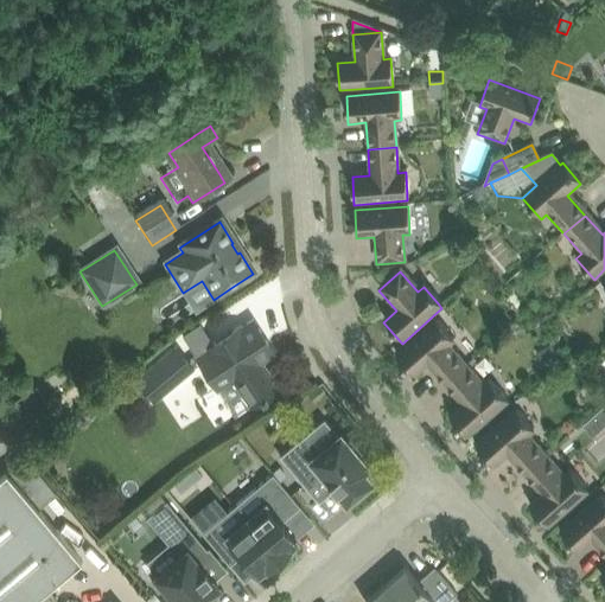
[(195,312),(214,300),(202,281),(183,293),(195,312)]
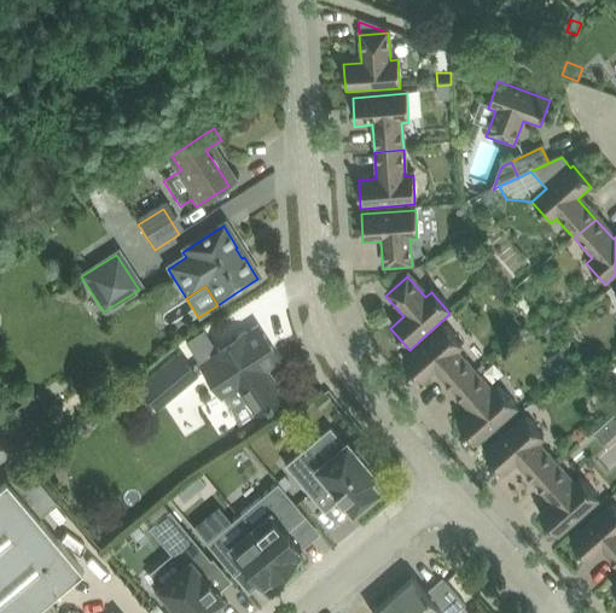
[(435,373),(452,393),(474,374),(457,354),(462,349),(442,327),(402,363),(422,385),(435,373)]
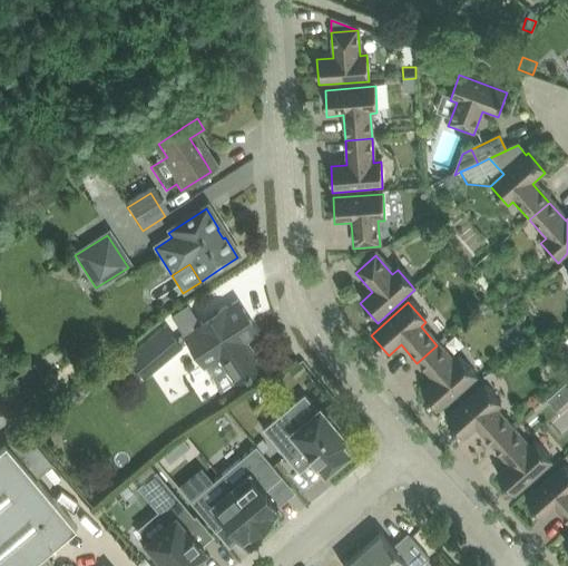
[(163,330),(126,360),(143,380),(179,350),(179,349),(186,344),(203,370),(217,360),(234,384),(243,379),(244,380),(248,378),(247,376),(256,370),(248,358),(241,344),(256,335),(236,304),(225,311),(224,310),(201,325),(193,330),(194,331),(184,338),(175,343),(163,330)]
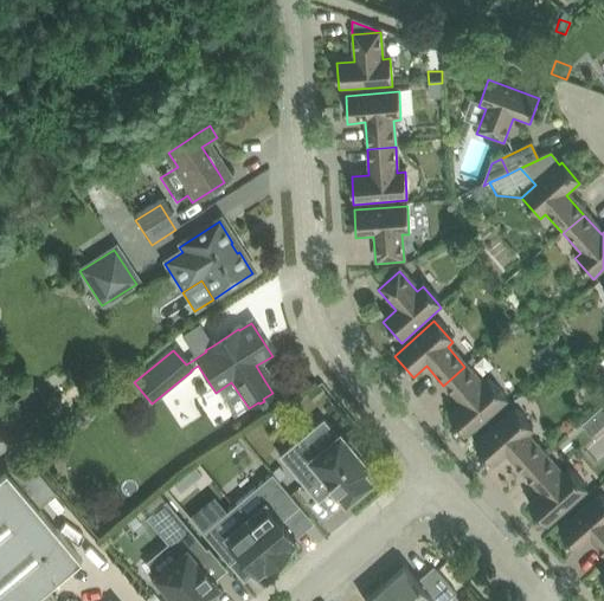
[(181,336),(196,359),(206,351),(205,350),(213,346),(200,324),(181,336)]
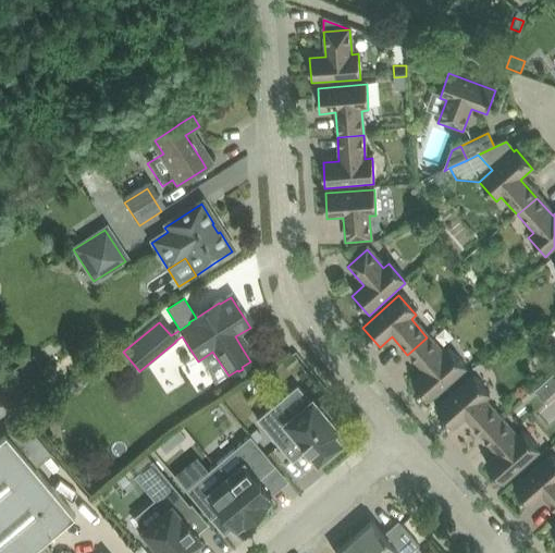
[(427,338),(407,355),(423,372),(411,383),(429,403),(465,370),(448,351),(443,356),(427,338)]
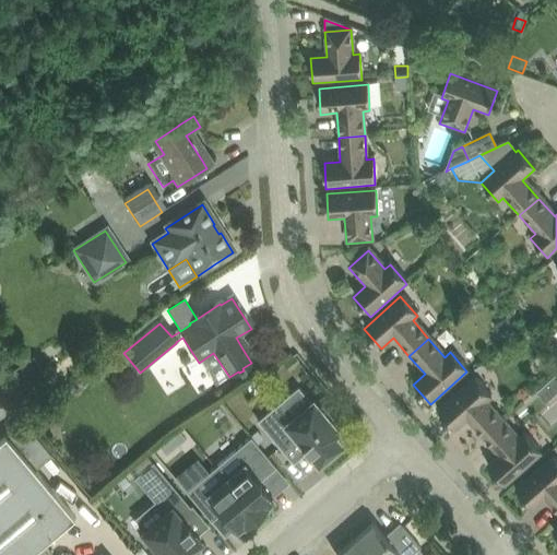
[(556,352),(549,343),(537,353),(546,363),(556,353),(556,352)]
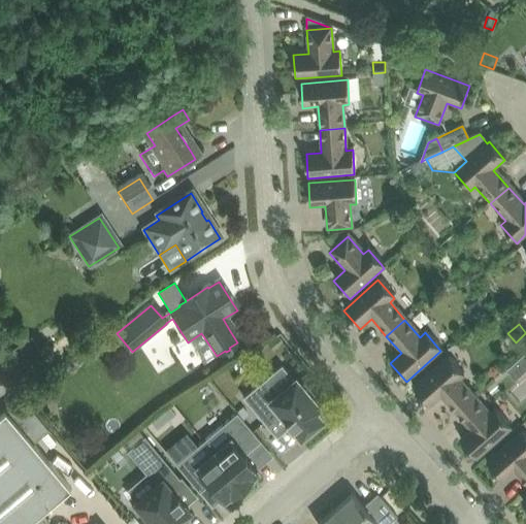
[(201,333),(188,342),(203,367),(218,358),(201,333)]
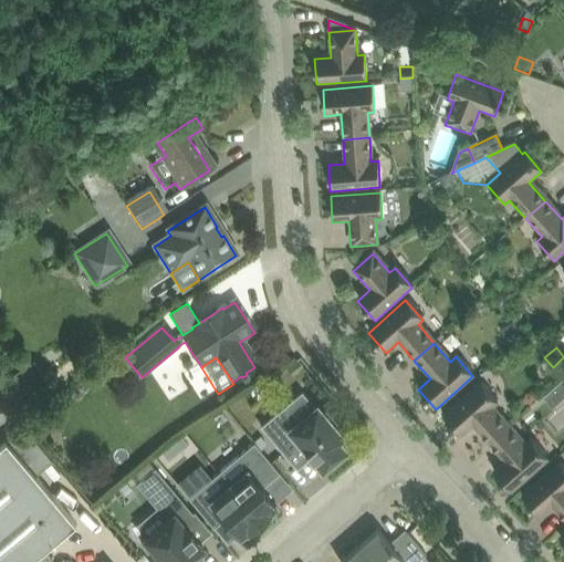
[(563,385),(562,383),(552,392),(562,403),(563,401),(563,385)]
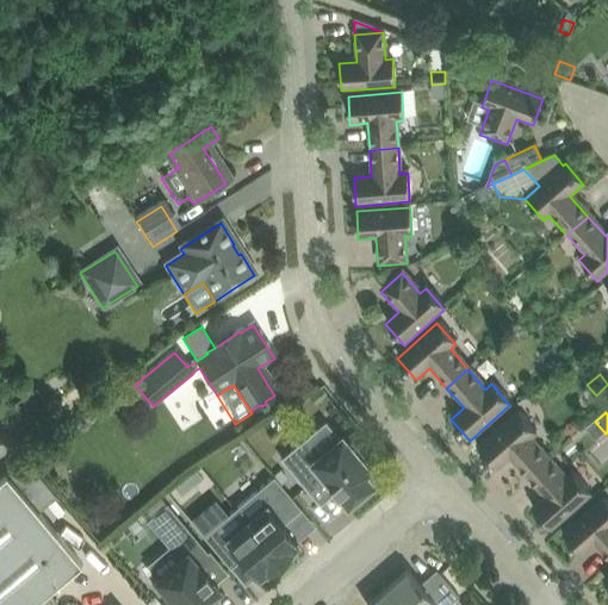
[(509,459),(527,479),(547,460),(531,440),(537,435),(517,413),(477,449),(496,471),(509,459)]
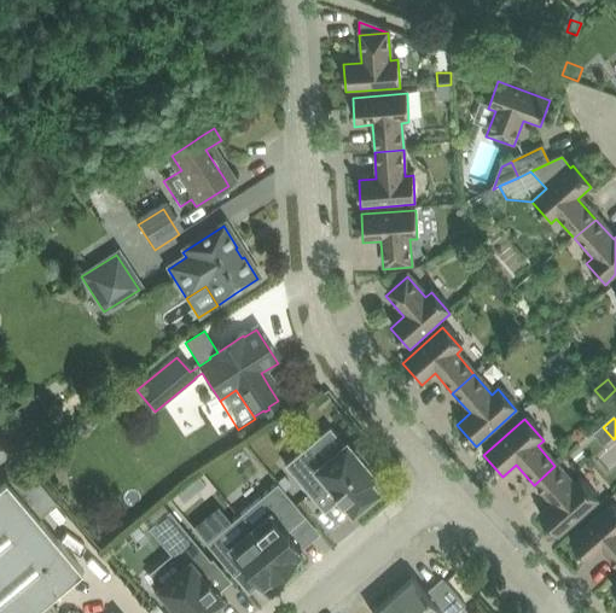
[(304,461),(300,454),(284,467),(313,503),(330,490),(332,494),(331,495),(338,503),(341,502),(350,514),(359,507),(361,511),(382,494),(370,480),(371,479),(361,468),(366,465),(354,450),(349,454),(343,447),(323,465),(313,454),(304,461)]
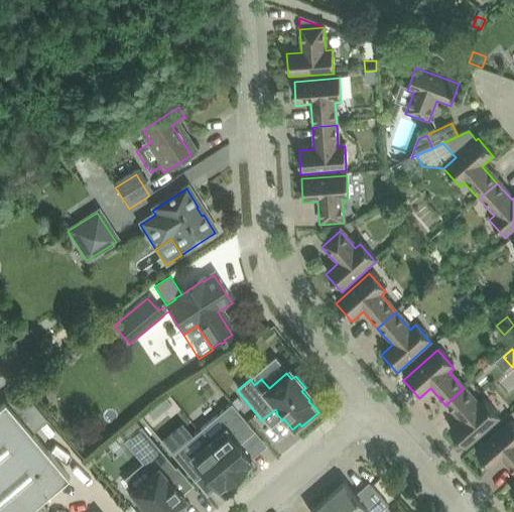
[(463,389),(445,405),(460,421),(448,431),(465,450),(499,419),(483,401),(478,406),(463,389)]
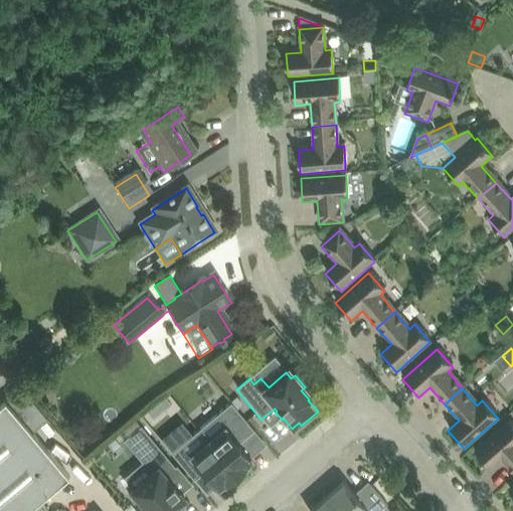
[(3,401),(0,403),(0,510),(44,510),(37,502),(66,478),(31,436),(46,421),(17,389),(3,401)]
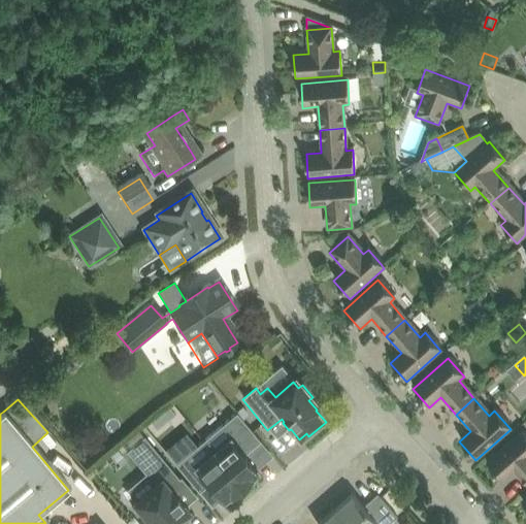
[(212,434),(201,444),(238,487),(240,490),(252,481),(251,480),(257,473),(243,457),(259,444),(235,416),(212,434)]
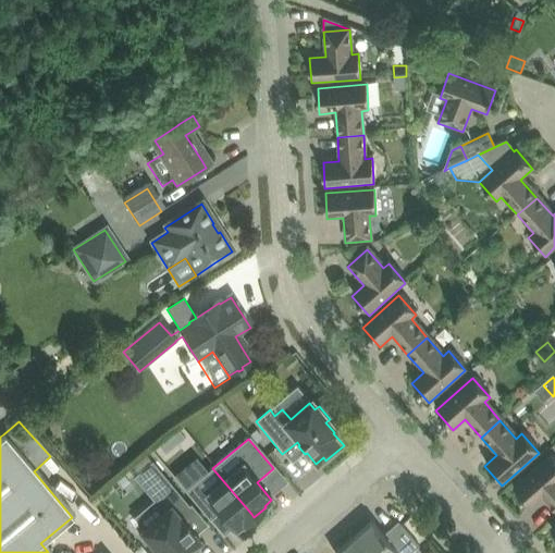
[(171,478),(184,492),(212,468),(200,453),(171,478)]
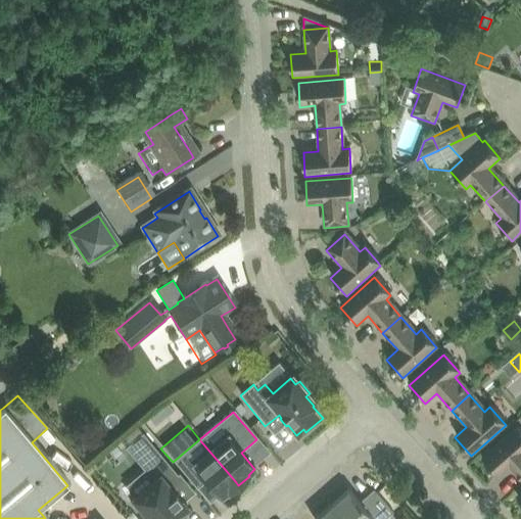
[(520,434),(516,429),(496,445),(481,460),(498,478),(509,468),(520,481),(520,434)]
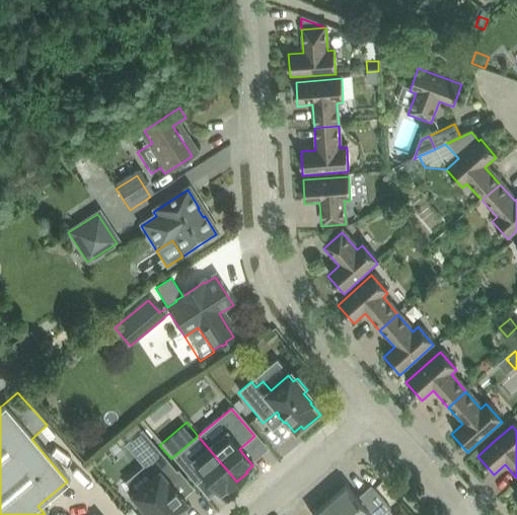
[(132,438),(123,446),(150,479),(151,479),(131,496),(145,513),(144,514),(174,514),(185,505),(181,502),(177,497),(178,496),(172,489),(171,490),(169,487),(170,486),(179,479),(153,446),(140,432),(132,438)]
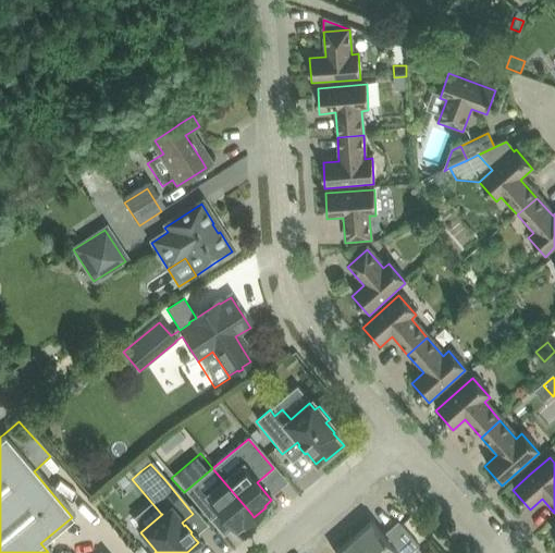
[(197,481),(184,492),(209,523),(219,514),(234,531),(241,526),(242,527),(254,517),(251,514),(212,468),(197,481)]
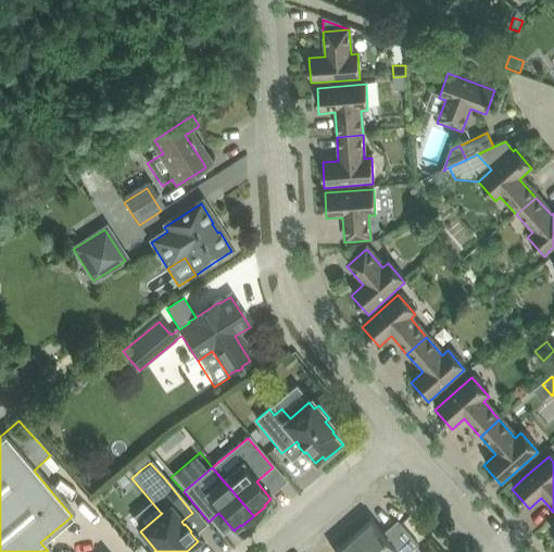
[(369,523),(351,539),(362,551),(411,551),(417,547),(399,526),(383,539),(369,523)]
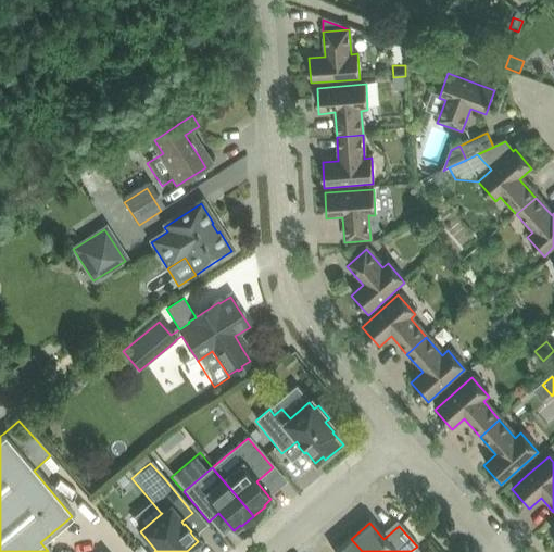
[(362,551),(351,539),(338,551),(362,551)]
